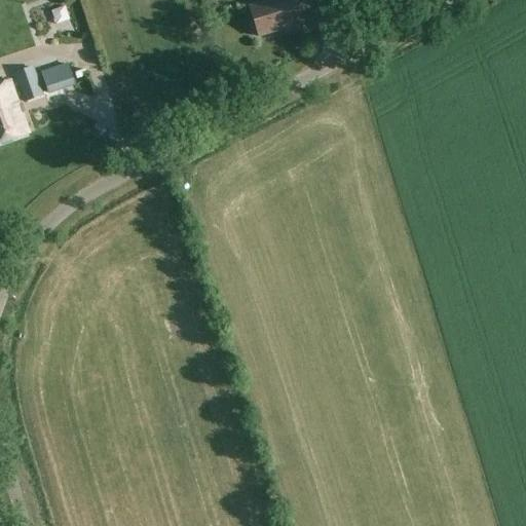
[(258,37),(303,23),(295,0),(272,0),(273,0),(249,8),(258,37)]
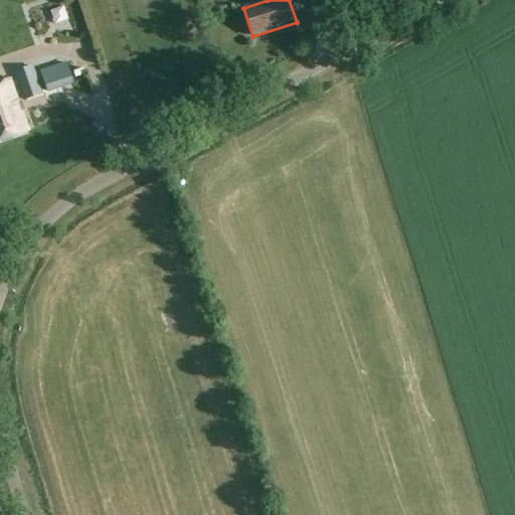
[(47,93),(72,84),(65,63),(40,71),(47,93)]
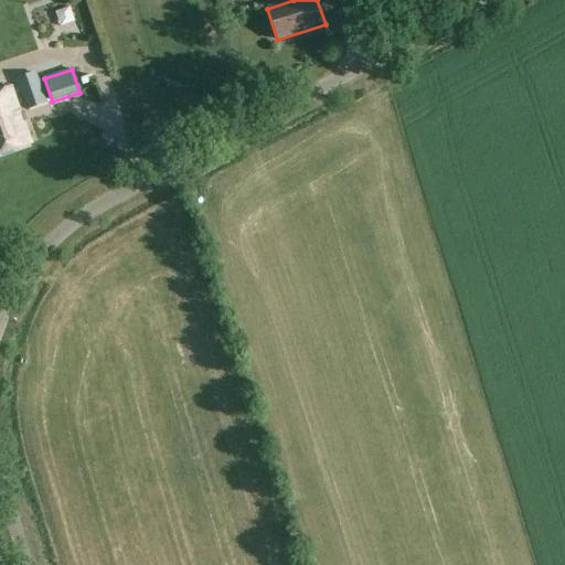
[(25,109),(45,103),(36,73),(14,81),(25,109)]
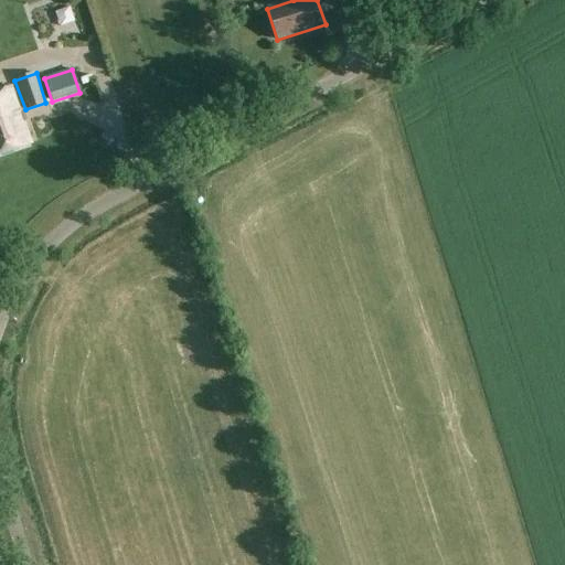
[(82,85),(93,82),(91,75),(80,78),(82,85)]
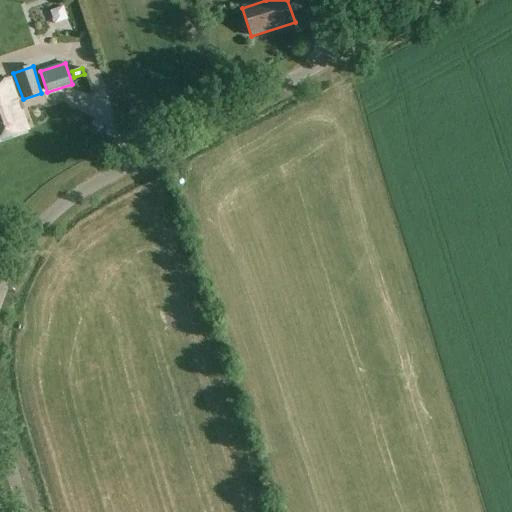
[(0,140),(27,131),(10,79),(0,81),(0,140)]
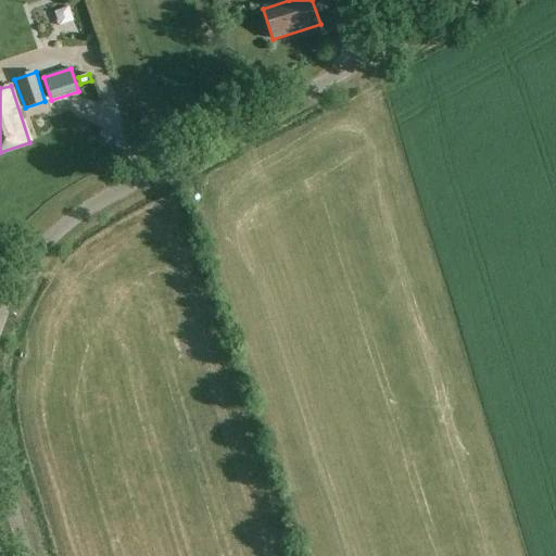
All buildings are outlined.
